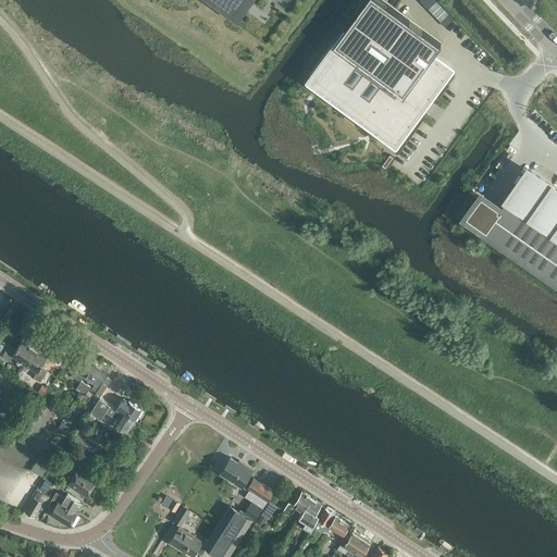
[(210,0),(232,15),(238,5),(242,0),(210,0)]
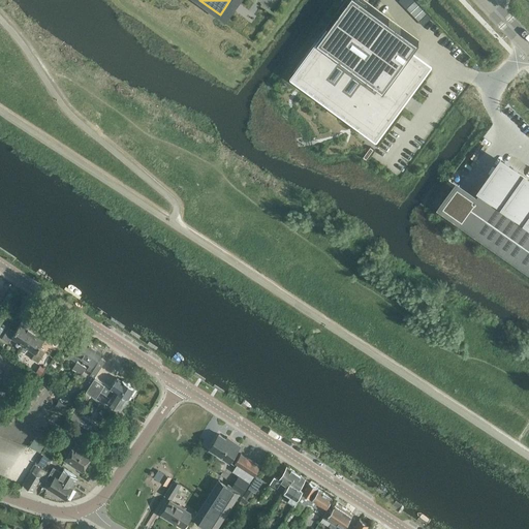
[(315,48),(296,74),(308,84),(327,97),(330,100),(352,117),(375,133),(398,103),(426,65),(410,53),(418,41),(362,0),(346,0),(328,27),(317,41),(319,42),(315,48)]
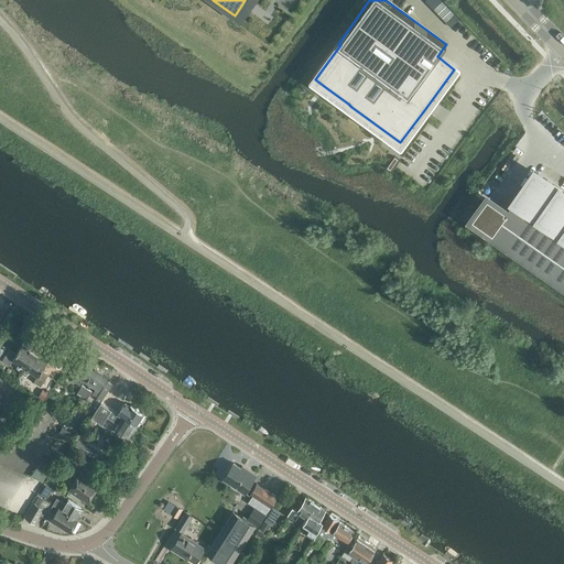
[(455,14),(443,1),(434,10),(446,23),(455,14)]
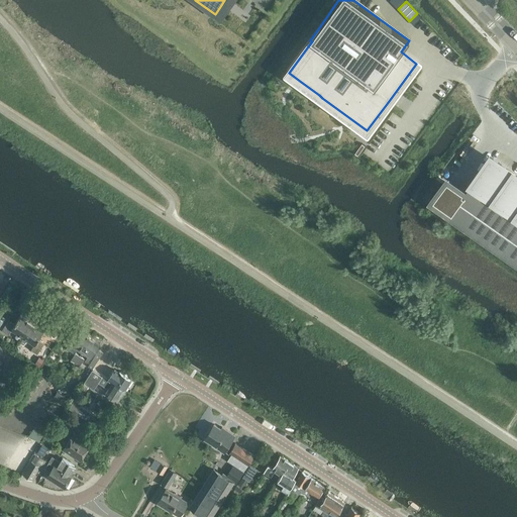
[(443,183),(430,201),(516,261),(516,175),(491,158),(463,197),(443,183)]
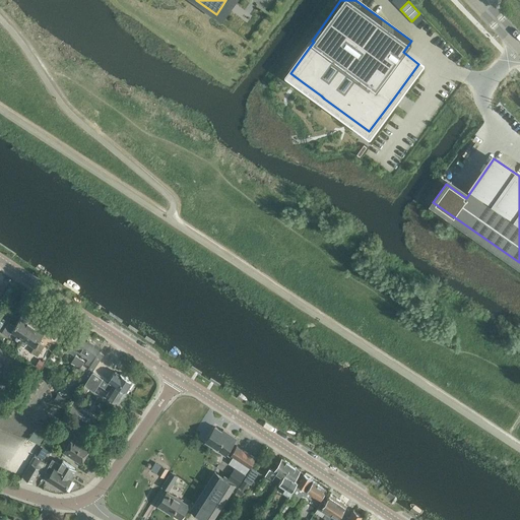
[(11,331),(23,338),(33,325),(20,317),(15,325),(9,322),(2,332),(8,336),(11,331)]
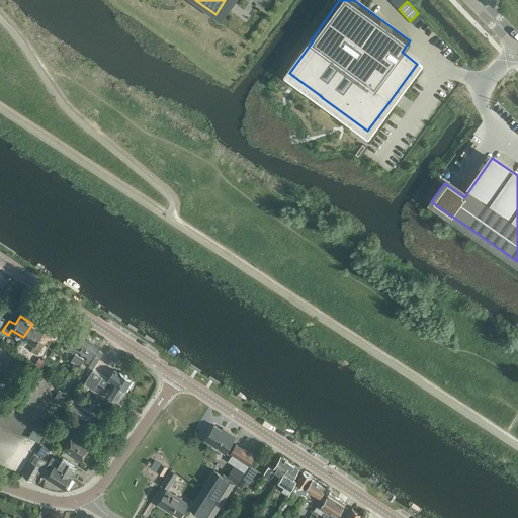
[(44,332),(32,324),(23,337),(35,345),(31,350),(37,354),(45,344),(38,340),(44,332)]
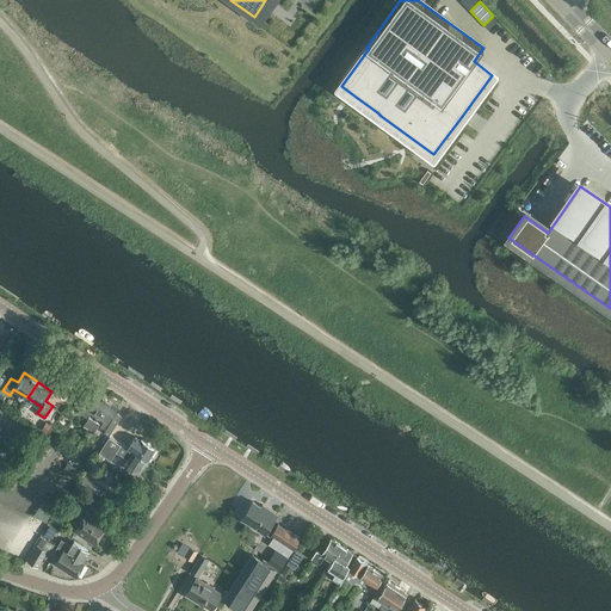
[(90,412),(97,417),(107,400),(97,393),(88,405),(86,403),(82,411),(87,414),(90,412)]
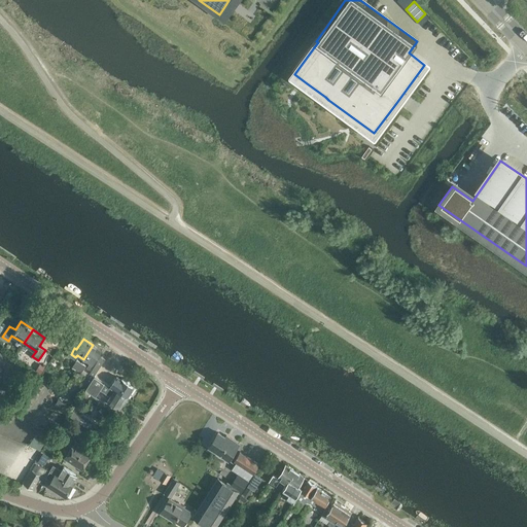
[(102,350),(93,345),(83,359),(90,362),(86,367),(92,371),(90,373),(95,376),(105,359),(99,355),(102,350)]
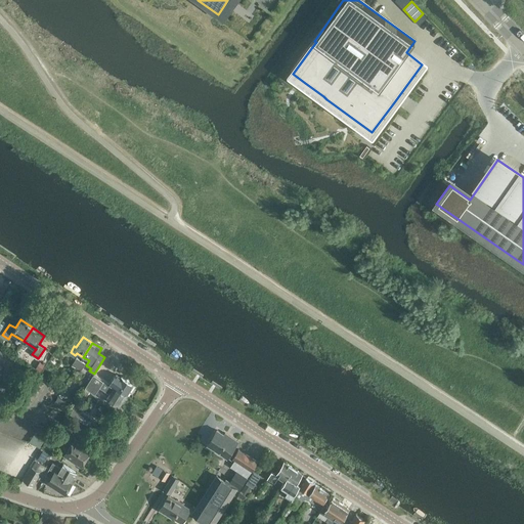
[(76,357),(73,365),(83,369),(86,361),(76,357)]
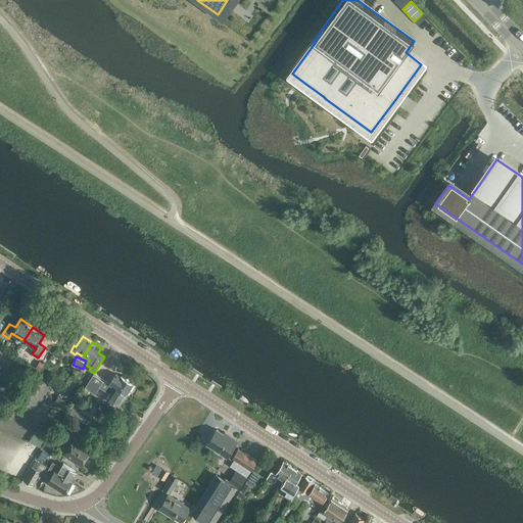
[(120,367),(106,359),(98,372),(110,380),(120,367)]
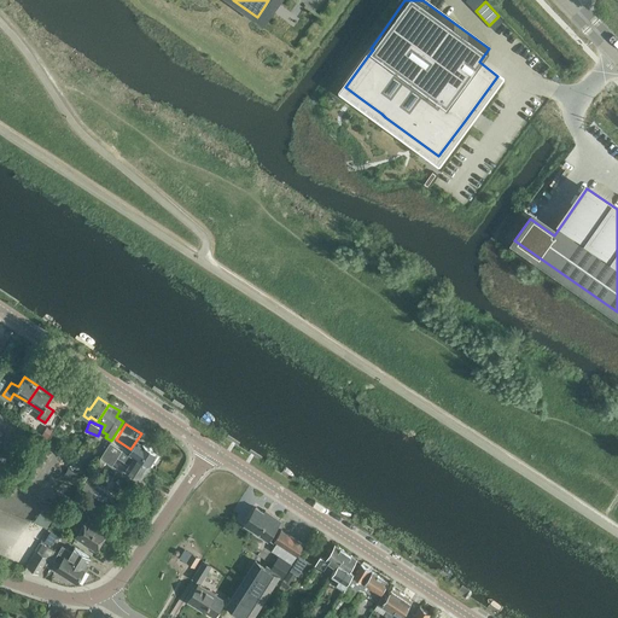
[(111,442),(101,458),(112,465),(117,456),(129,465),(127,470),(141,479),(149,467),(129,454),(128,454),(128,453),(111,442)]
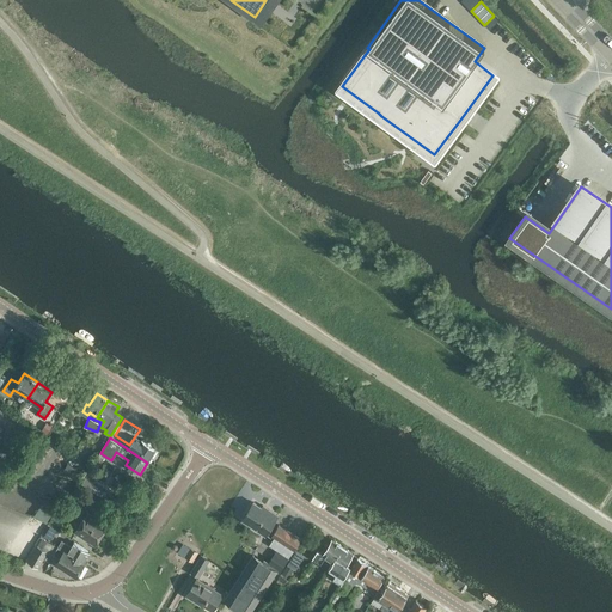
[(135,438),(127,450),(128,450),(147,463),(157,448),(147,442),(148,442),(144,439),(144,440),(142,439),(141,441),(135,438)]
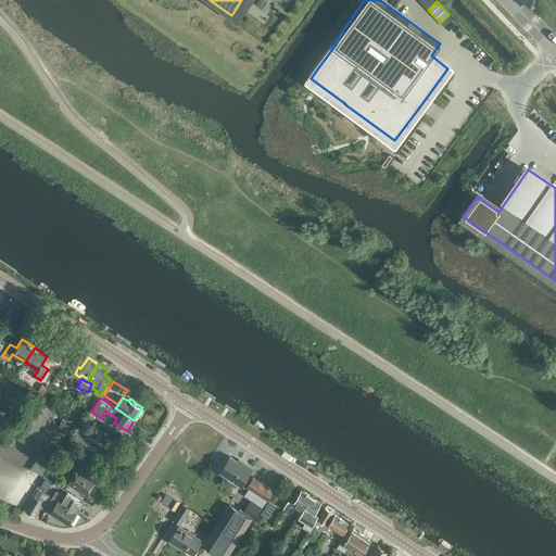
[(62,420),(59,427),(67,432),(72,426),(62,420)]
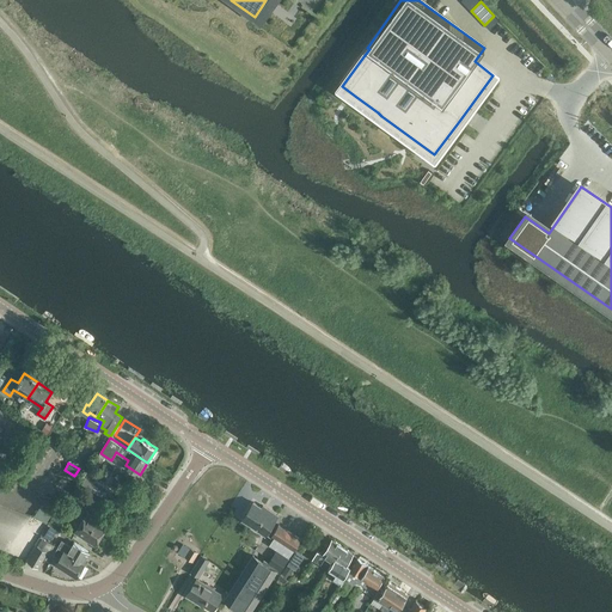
[(108,497),(112,489),(96,478),(102,469),(92,464),(81,481),(108,497)]
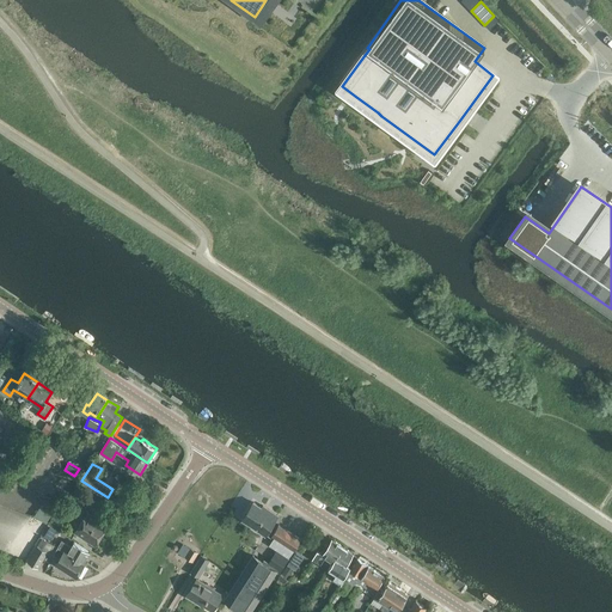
[(0,484),(4,487),(12,473),(0,466),(0,484)]
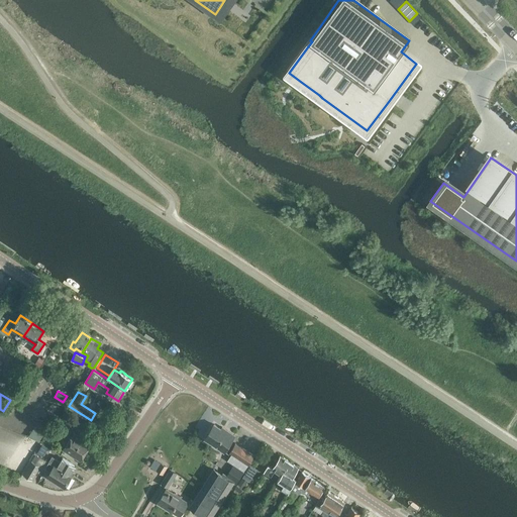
[(66,409),(59,421),(58,422),(68,428),(72,423),(82,429),(87,421),(66,409)]
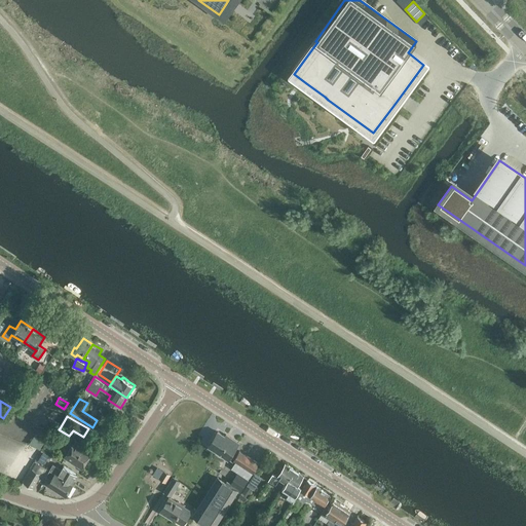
[(218,431),(209,446),(228,459),(238,443),(231,438),(230,440),(218,431)]
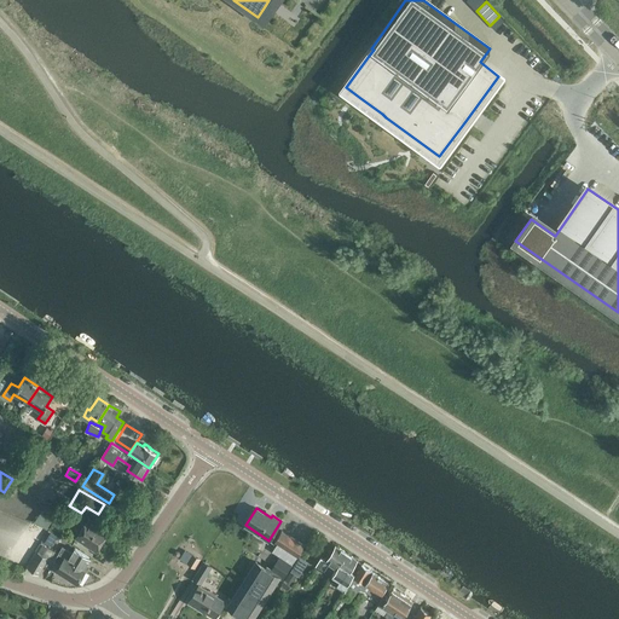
[(109,531),(88,518),(75,538),(97,551),(109,531)]
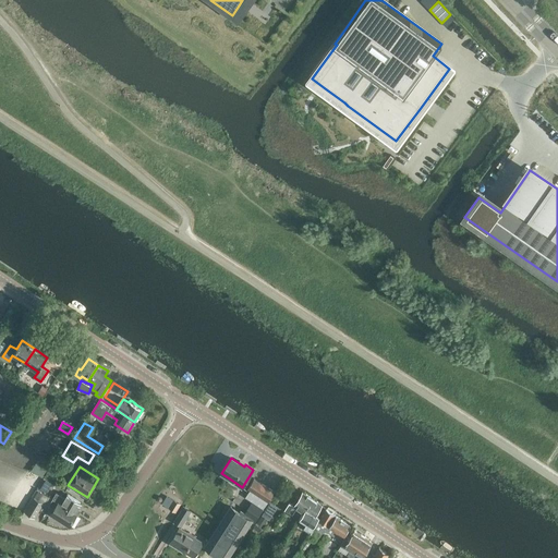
[(205,545),(225,557),(228,557),(252,520),(255,522),(275,492),(254,478),(249,487),(250,489),(245,496),(253,501),(244,514),(230,506),(205,545)]
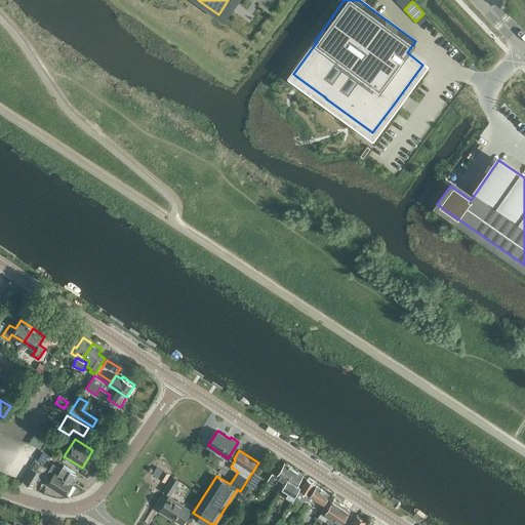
[(36,461),(25,481),(33,486),(41,473),(45,475),(48,469),(36,461)]
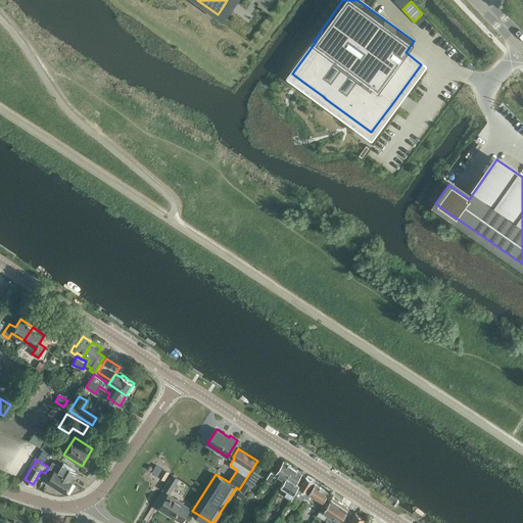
[(277,476),(283,480),(284,480),(292,467),(284,461),(276,474),(272,471),(268,477),(274,481),(277,476)]
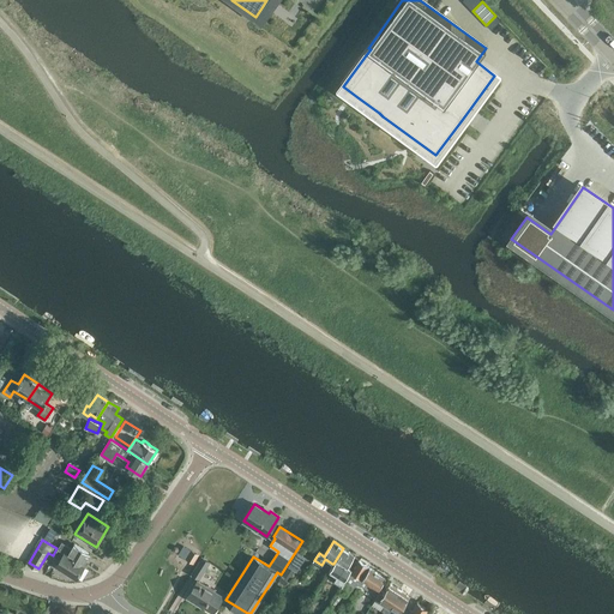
[(62,542),(59,549),(84,565),(90,554),(74,543),(71,548),(62,542)]
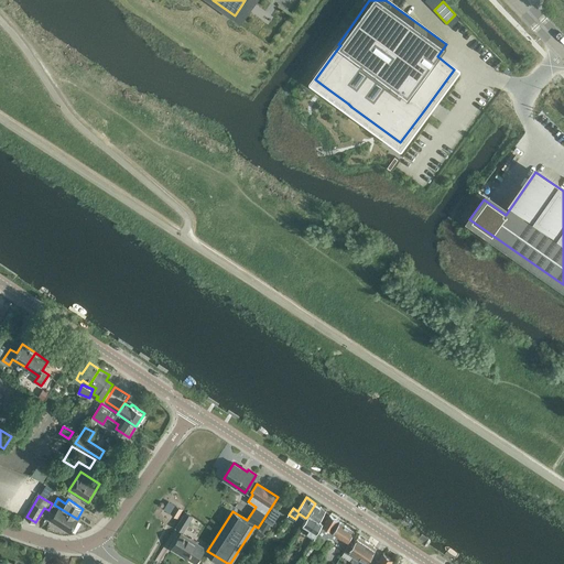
[(306,518),(305,518),(301,525),(308,530),(306,533),(312,538),(322,522),(318,520),(325,510),(315,503),(306,518)]
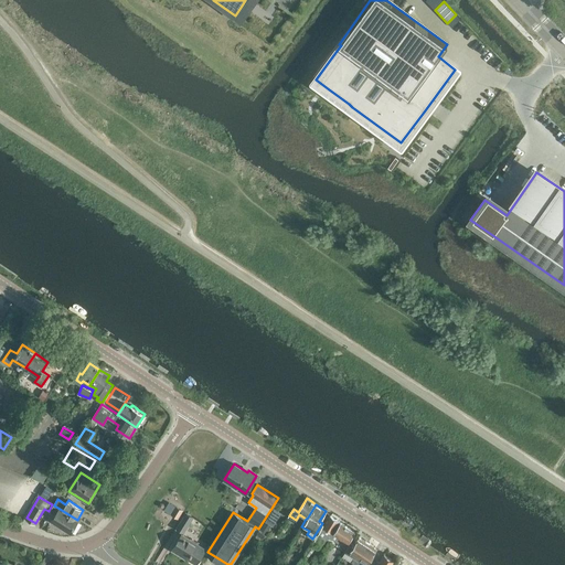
[(54,505),(51,510),(56,513),(52,520),(71,532),(78,520),(77,520),(54,505)]
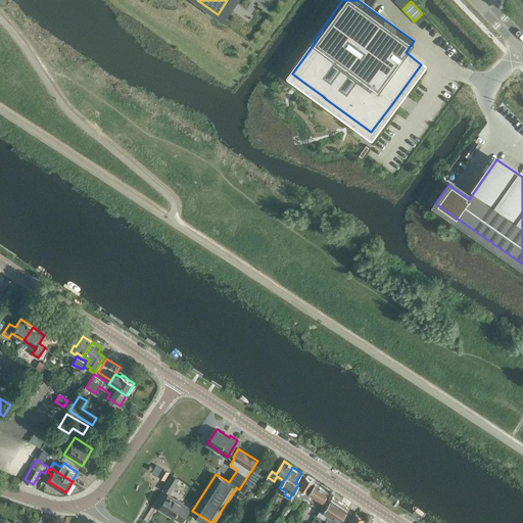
[(163,469),(159,476),(164,479),(169,472),(163,469)]
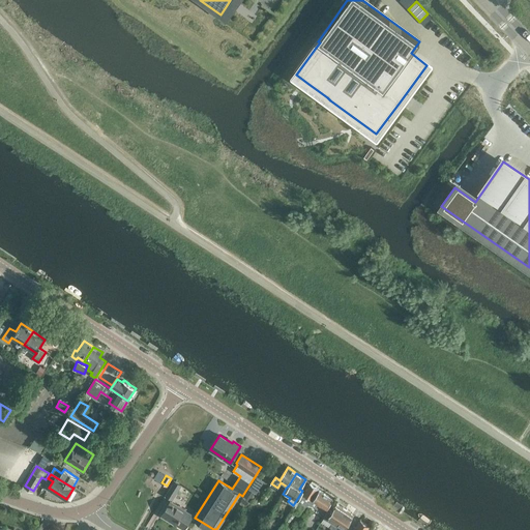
[(262,481),(257,478),(249,489),(255,492),(262,481)]
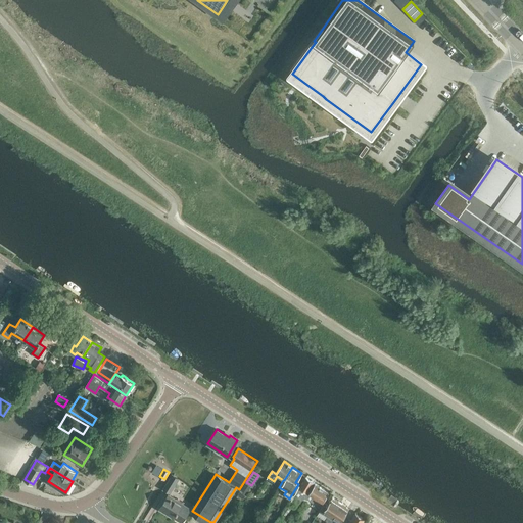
[(173,475),(163,489),(171,492),(179,479),(173,475)]
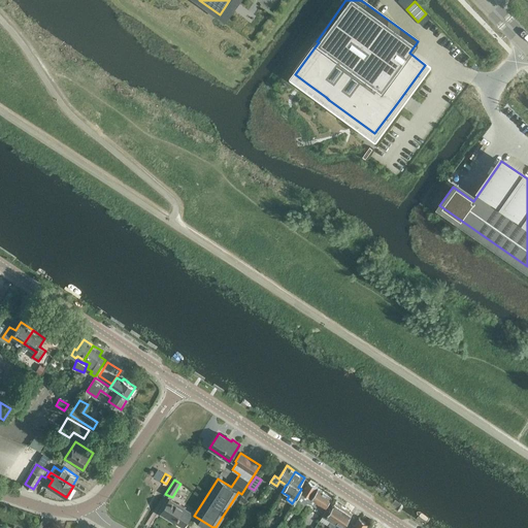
[(302,492),(302,493),(300,497),(315,506),(318,502),(325,506),(331,497),(308,482),(302,492)]
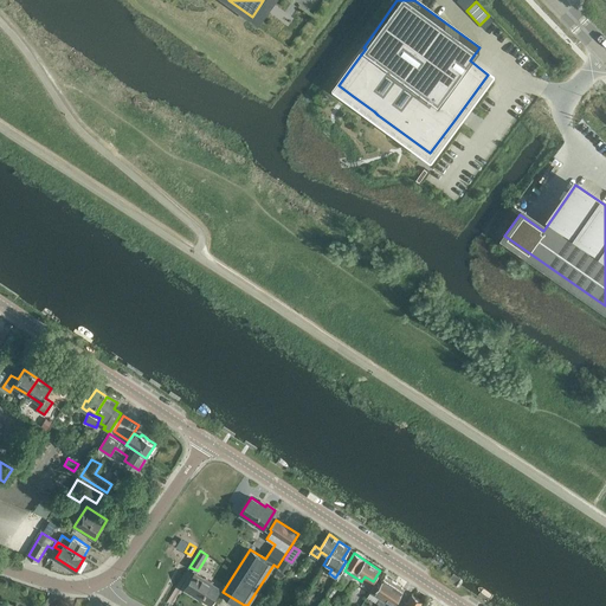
[(220,588),(197,573),(195,572),(185,588),(211,604),(220,588)]
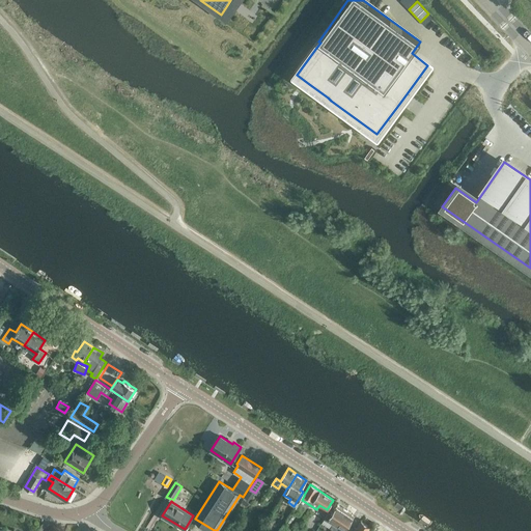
[(330,527),(333,529),(345,510),(337,505),(333,511),(329,509),(325,516),(333,523),(330,527)]
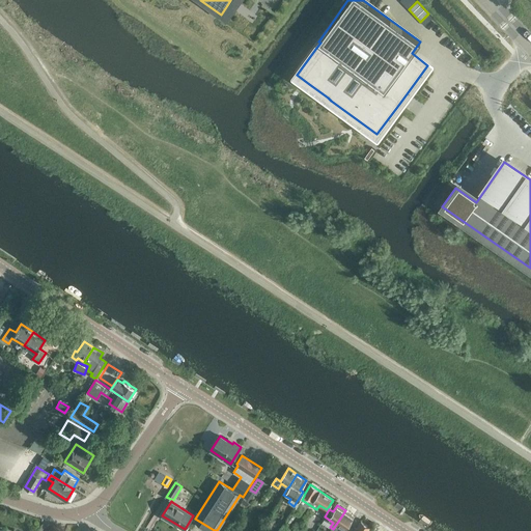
[(354,515),(345,510),(333,529),(336,530),(339,526),(344,530),(354,515)]
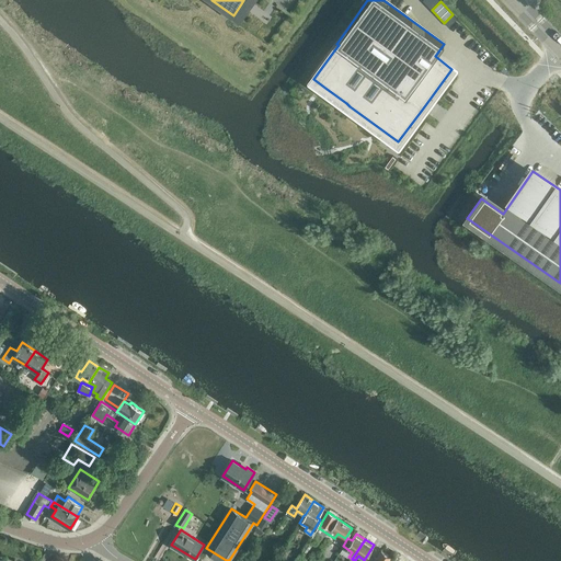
[(387,560),(391,557),(381,550),(373,560),(387,560)]
